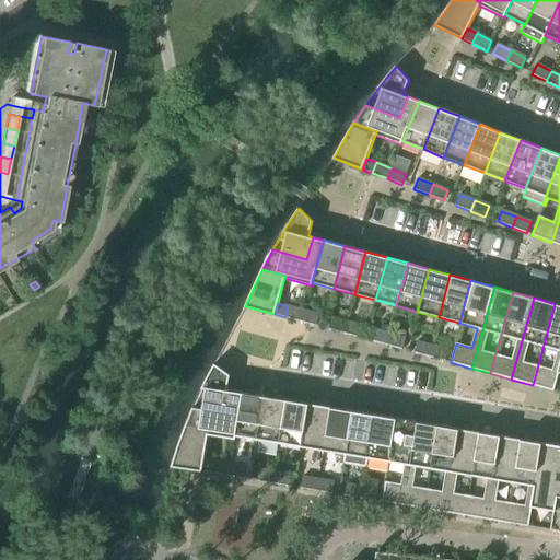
[(553,391),(559,372),(559,366),(559,304),(555,304),(533,385),(553,391)]
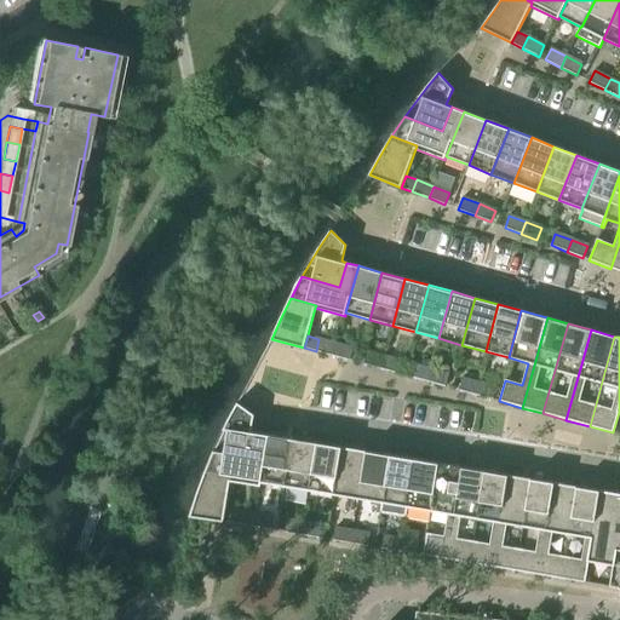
[(316,351),(333,356),(337,344),(319,339),(316,351)]
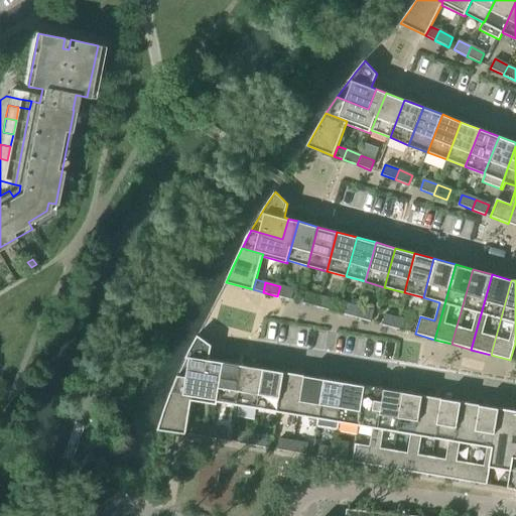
[(280,286),(277,296),(291,300),(294,290),(280,286)]
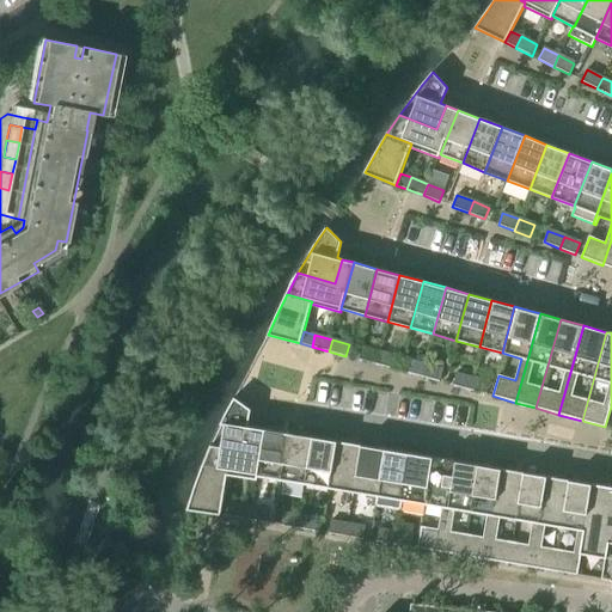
[(359,360),(375,365),(379,352),(362,348),(359,360)]
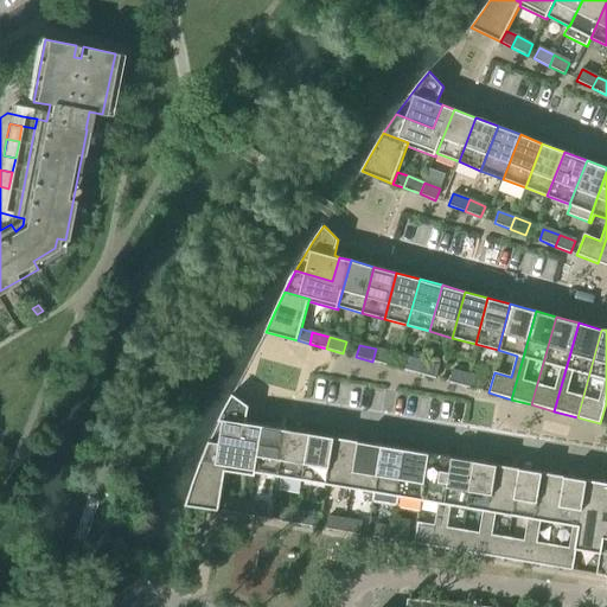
[(376,349),(372,362),(389,365),(393,353),(376,349)]
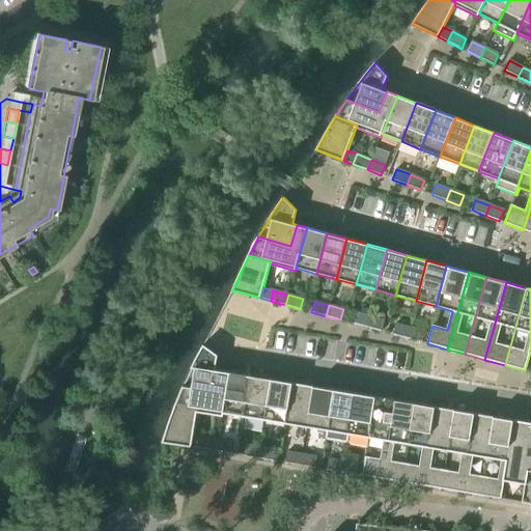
[(353,324),(367,327),(370,316),(356,312),(353,324)]
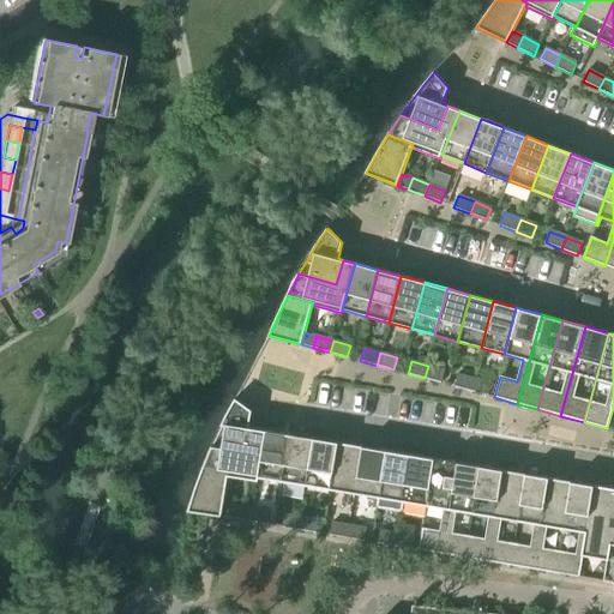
[(428,366),(425,378),(441,383),(444,371),(428,366)]
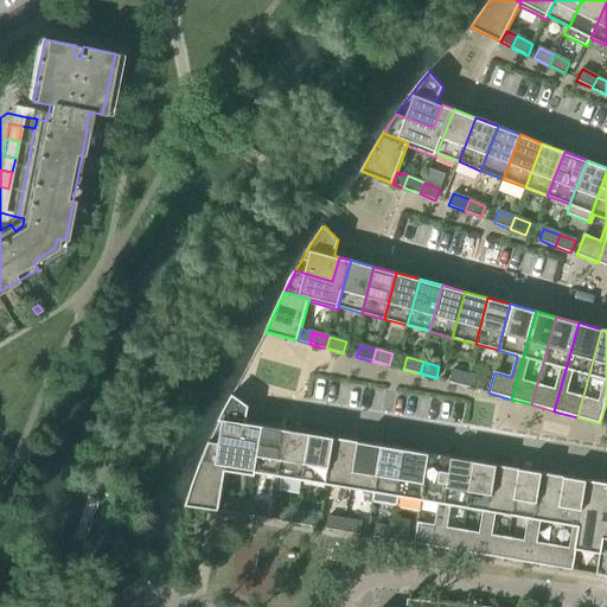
[(449,383),(466,387),(470,375),(453,370),(449,383)]
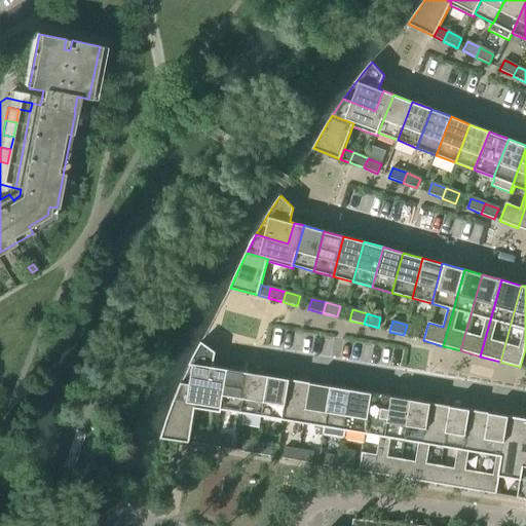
[(407,325),(404,335),(418,339),(421,329),(407,325)]
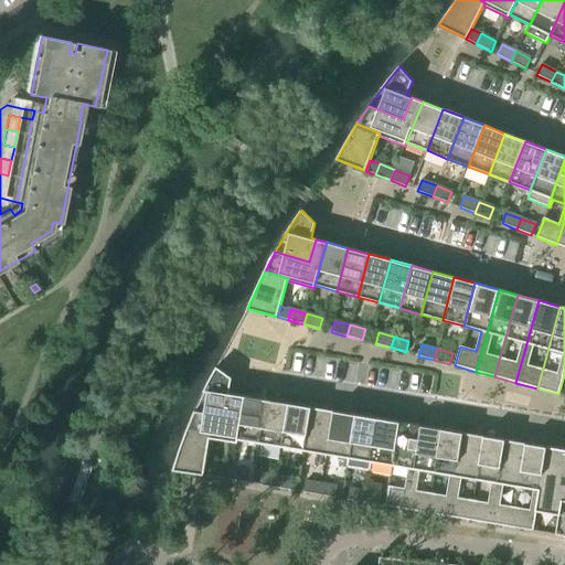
[(231,417),(234,394),(230,394),(232,379),(216,366),(209,382),(194,412),(231,417)]
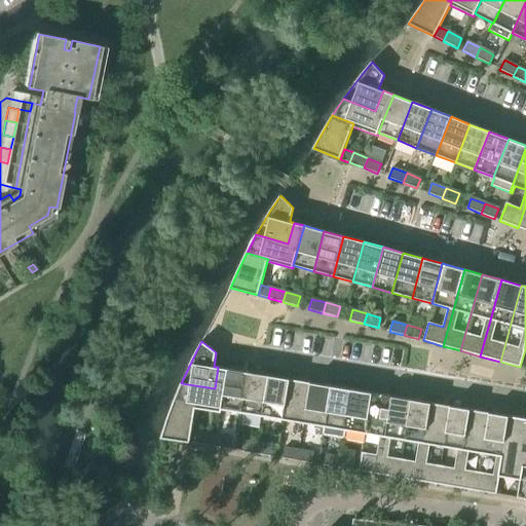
[(221,412),(222,410),(229,369),(218,367),(215,388),(181,383),(174,402),(196,405),(195,408),(221,412)]
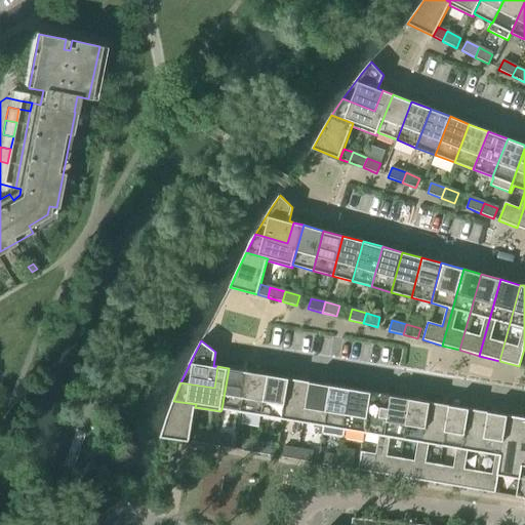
[(221,409),(241,412),(248,371),(229,368),(221,409)]
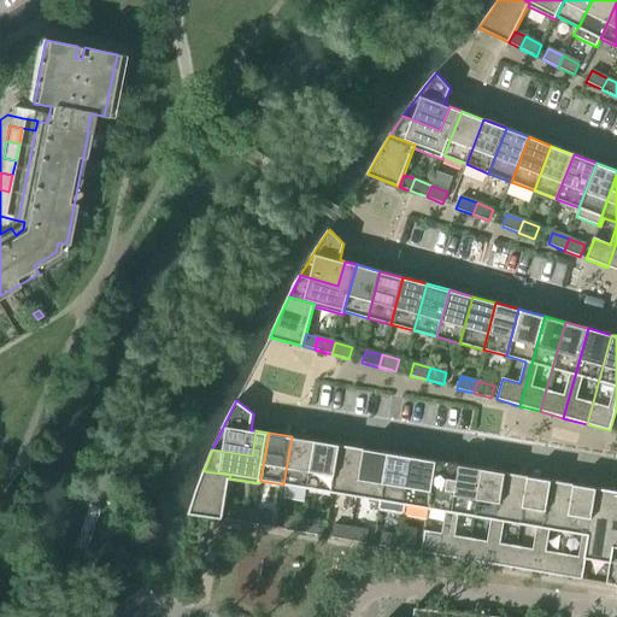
[(283,485),(307,488),(316,441),(292,436),(283,485)]
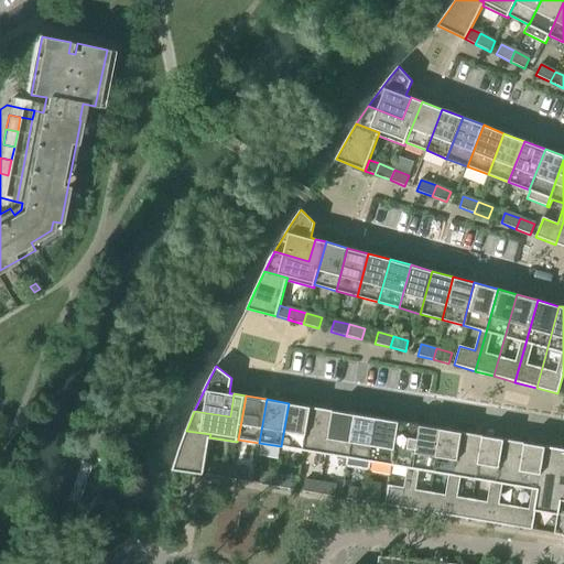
[(281,446),(303,451),(310,407),(289,403),(281,446)]
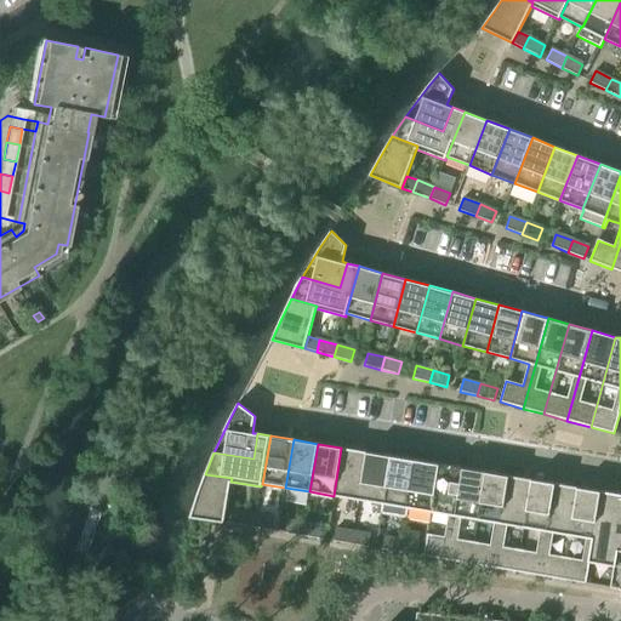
[(334,496),(357,500),(365,451),(341,448),(334,496)]
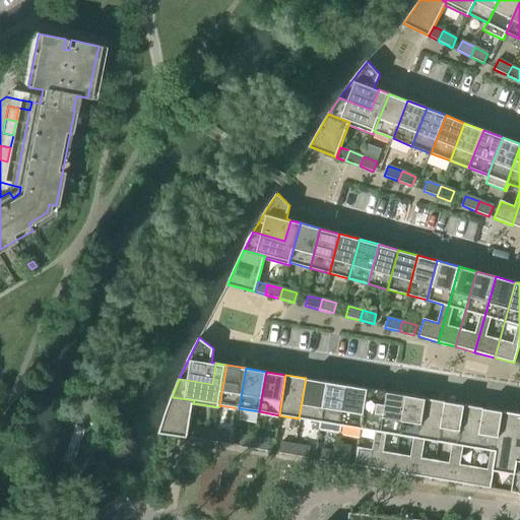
[(299,418),(319,421),(325,381),(306,378),(299,418)]
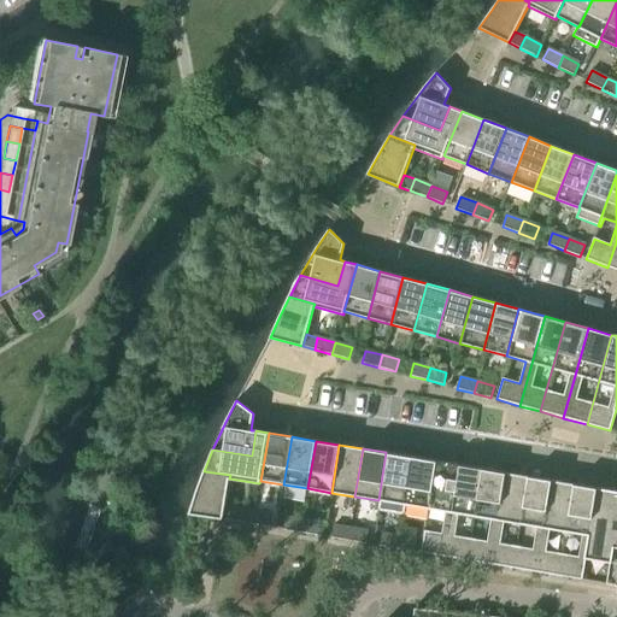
[(386,452),(378,500),(376,509),(400,513),(401,504),(410,457),(386,452)]
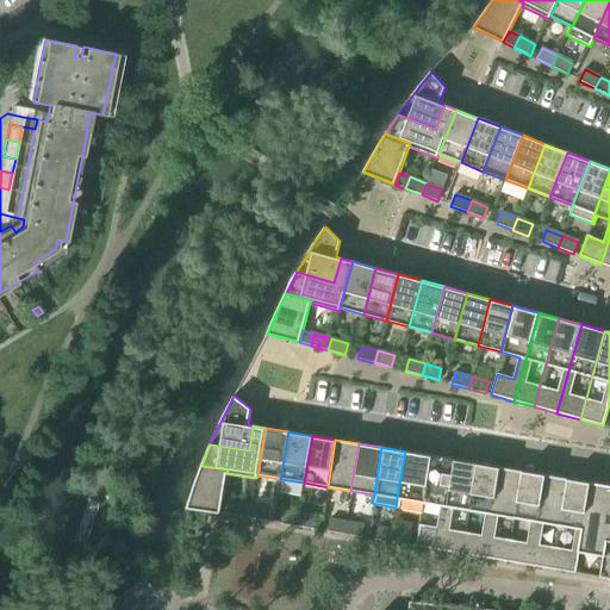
[(397,498),(421,503),(428,455),(405,452),(397,498)]
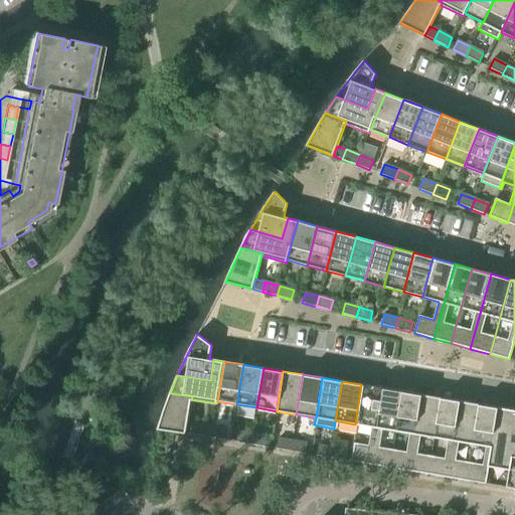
[(351,462),(371,465),(383,388),(376,387),(361,384),(355,424),(371,426),(368,447),(354,444),(351,462)]
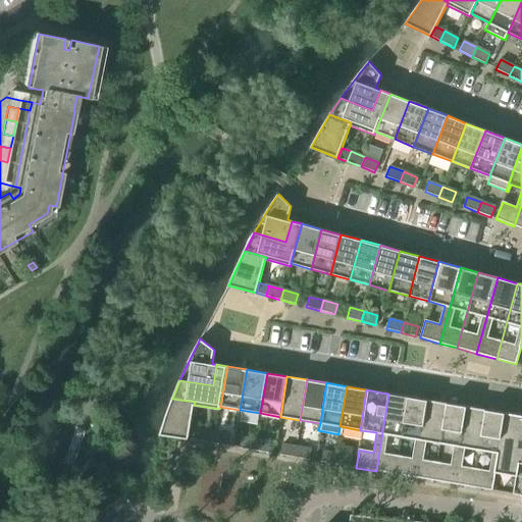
[(376,471),(394,474),(406,397),(388,394),(376,471)]
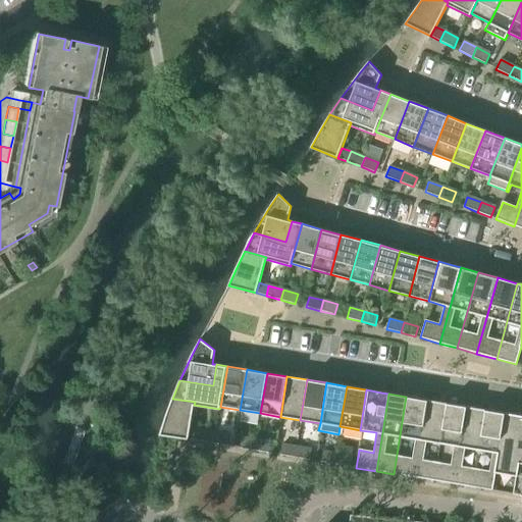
[(394,474),(413,477),(426,400),(406,397),(394,474)]
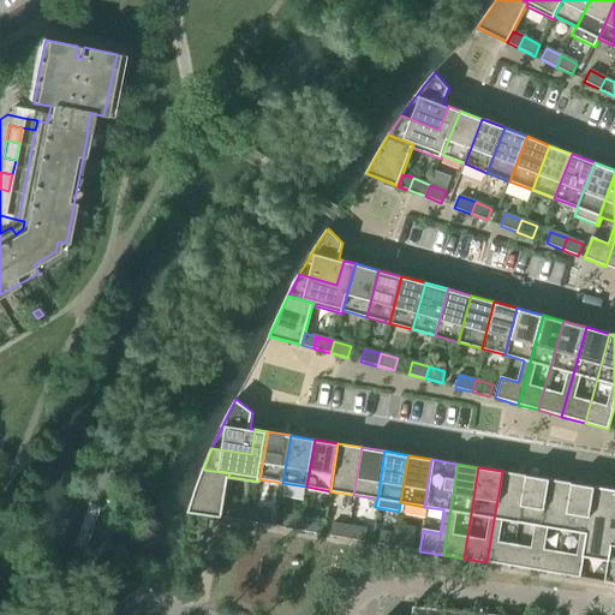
[(224,506),(228,477),(230,473),(203,470),(189,512),(197,514),(222,518),(224,506)]
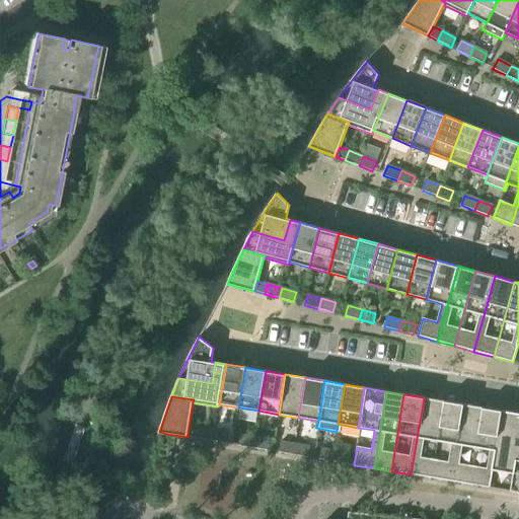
[(411,474),(431,477),(444,400),(424,397),(411,474)]
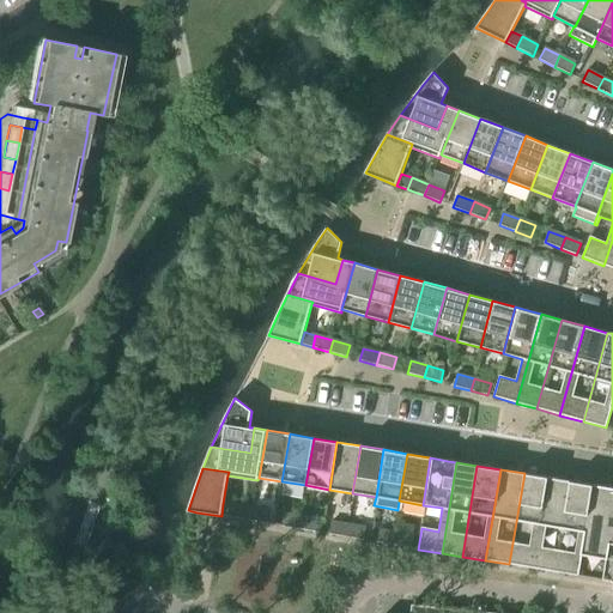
[(509,564),(532,569),(547,478),(525,473),(509,564)]
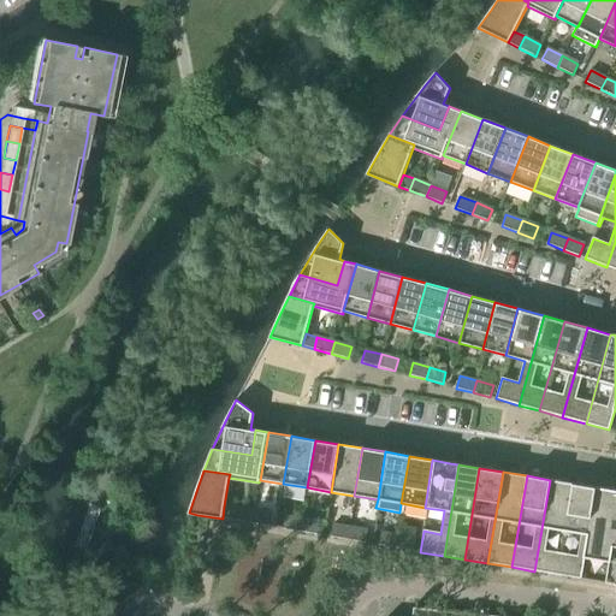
[(534,572),(558,575),(574,484),(550,480),(534,572)]
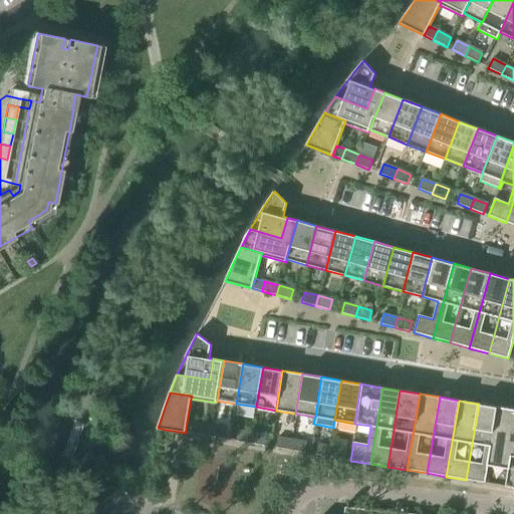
[(485,483),(488,466),(498,407),(479,404),(466,480),(485,483)]
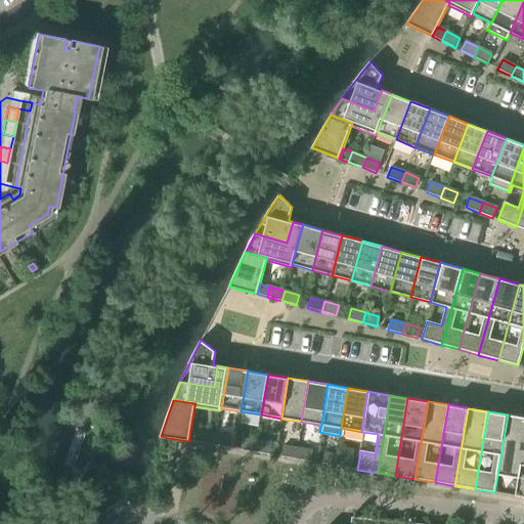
[(523,417),(508,415),(497,475),(518,478),(515,496),(523,497),(523,417)]
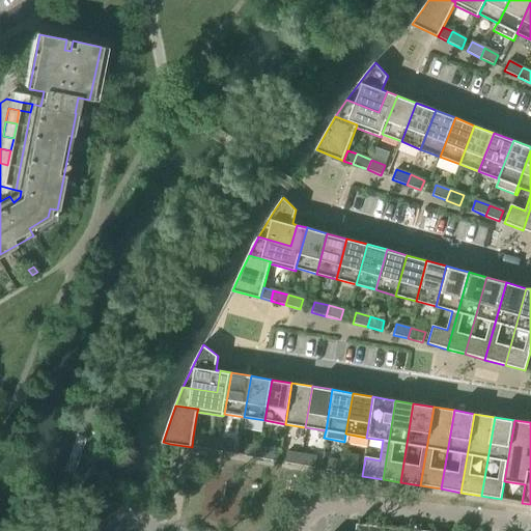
[(192,447),(231,454),(233,443),(193,437),(192,447)]
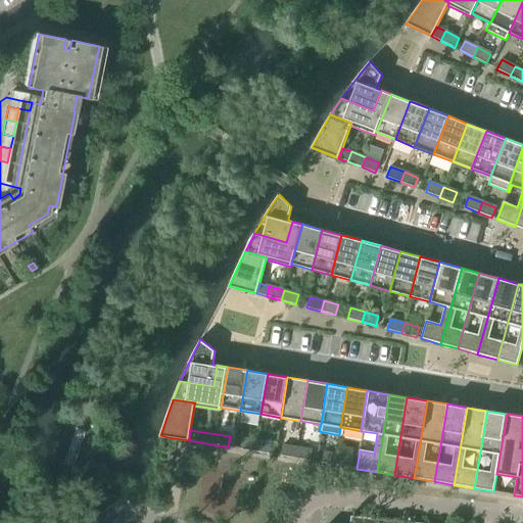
[(240,449),(254,452),(269,454),(271,443),(242,438),(240,449)]
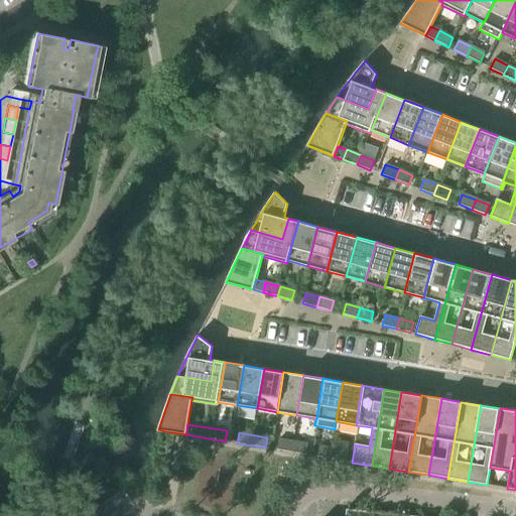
[(277,449),(306,455),(307,444),(279,439),(277,449)]
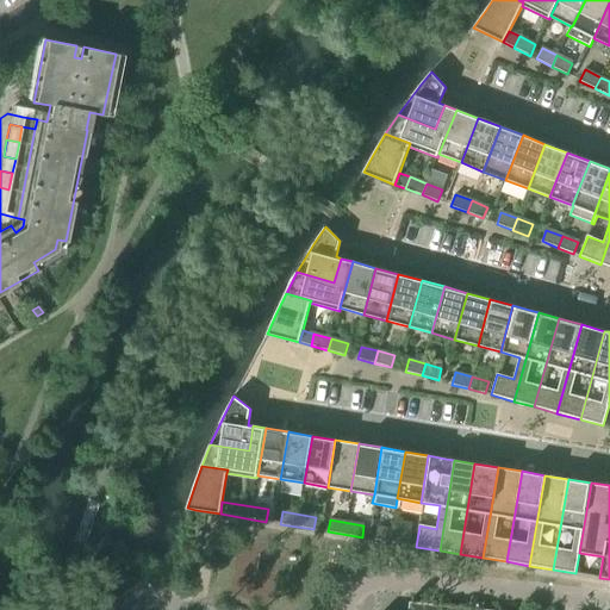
[(375,540),(393,543),(410,546),(412,534),(378,528),(375,540)]
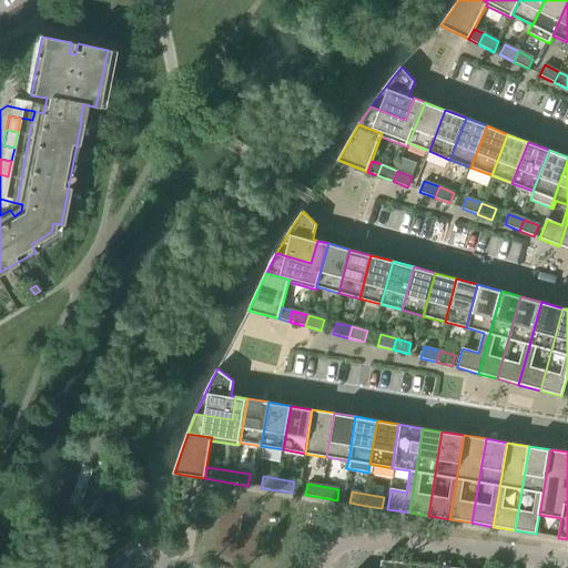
All buildings are outlined.
